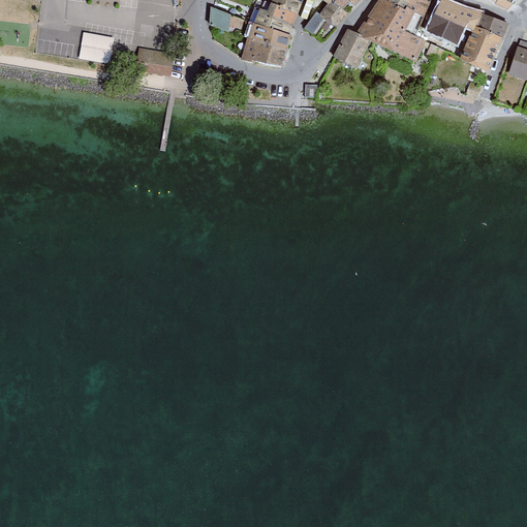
[(274,0),(271,9),(262,7),(256,23),(213,6),(210,22),(246,36),(242,58),(285,66),(293,38),(299,14),(304,0),(274,0)]
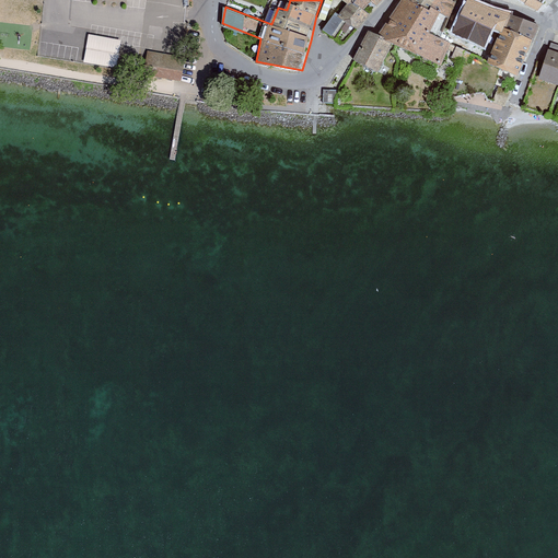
[(332,0),(322,30),(340,43),(352,27),(358,31),(374,6),(380,7),(385,0),(332,0)]
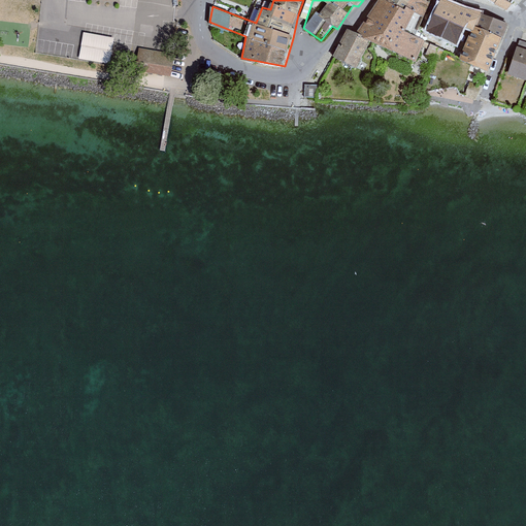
[(349,28),(333,56),(356,67),(368,40),(416,59),(420,51),(422,47),(424,40),(412,32),(417,13),(424,14),(429,0),(381,0),(366,15),(358,31),(349,28)]
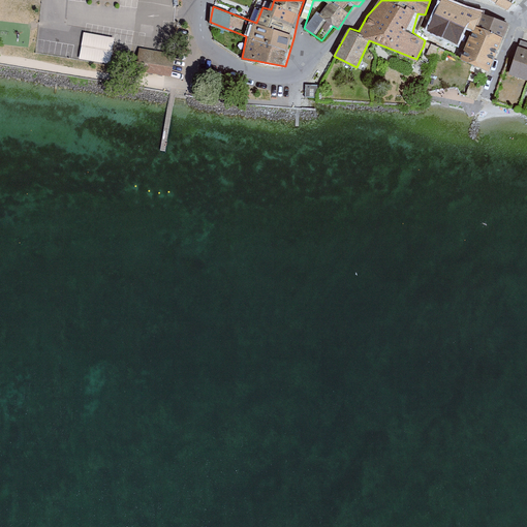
[(508,23),(482,12),(476,28),(503,37),(508,23)]
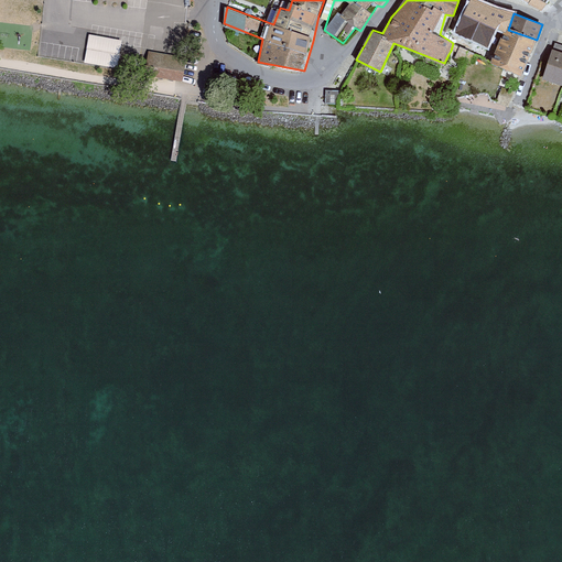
[(508,30),(504,28),(490,63),(522,75),(537,40),(508,30)]
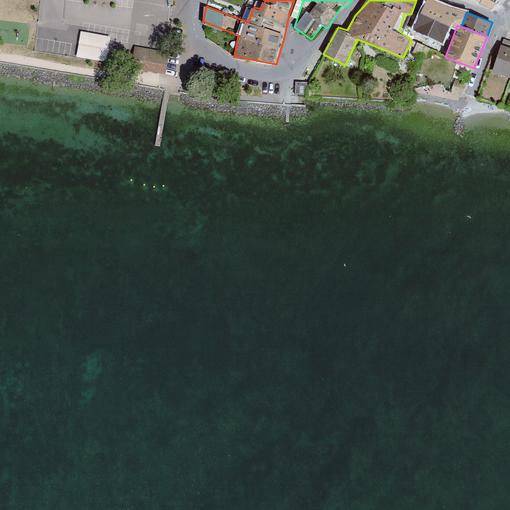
[(108,36),(79,32),(76,57),(104,61),(108,36)]
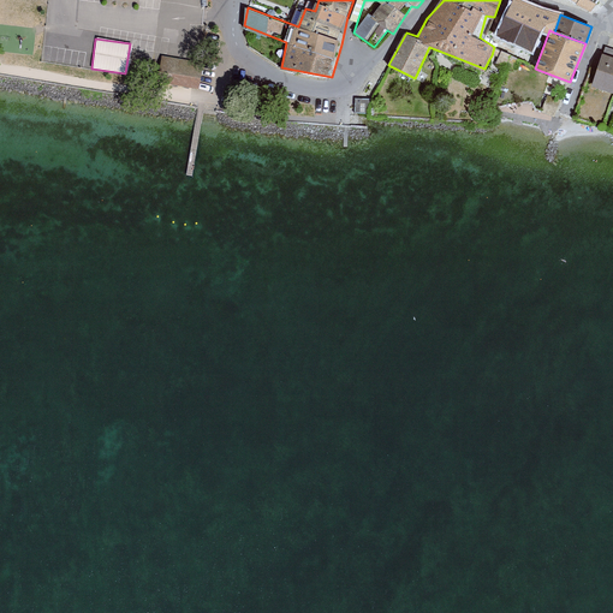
[(612,46),(603,45),(594,88),(612,91),(612,46)]
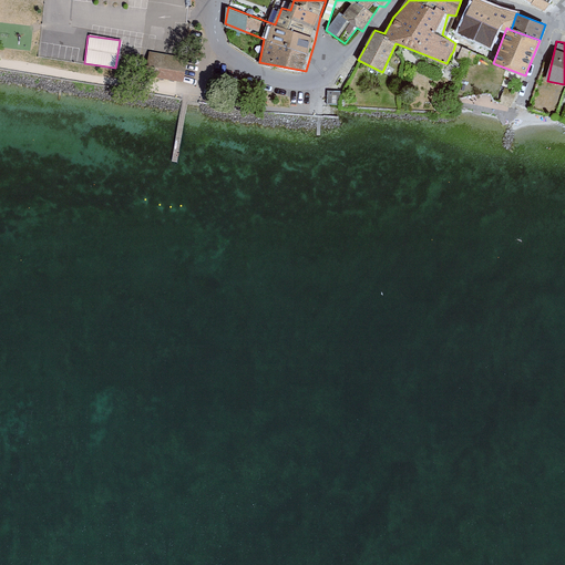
[(143,74),(186,78),(188,51),(145,48),(143,74)]
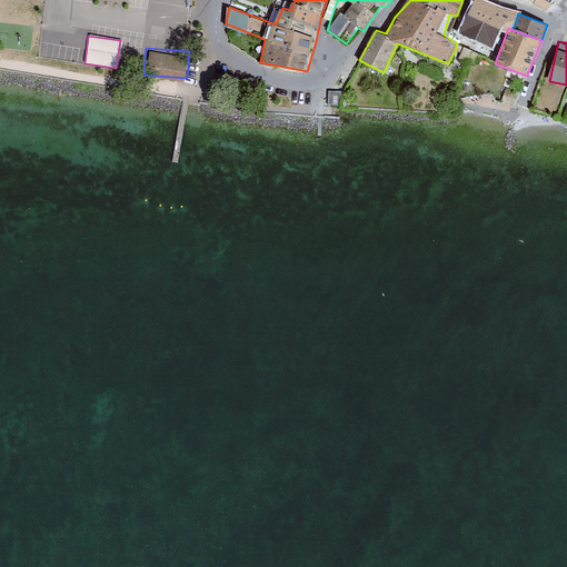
[(455,51),(453,55),(458,57),(457,61),(467,65),(468,61),(475,65),(478,55),(461,48),(459,53),(455,51)]
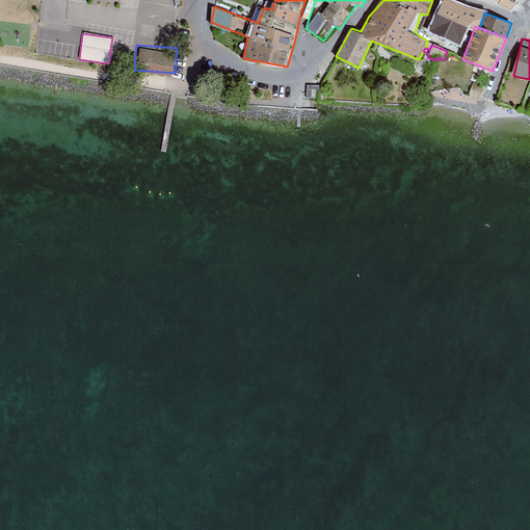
[(318,85),(307,85),(306,98),(317,99),(318,85)]
